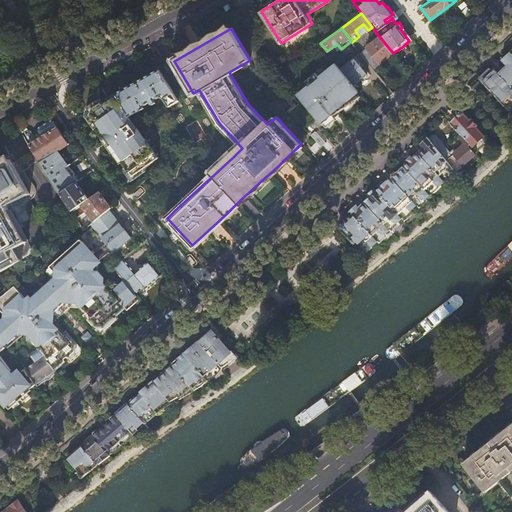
[(393,53),(377,34),(375,36),(377,39),(366,47),(380,63),(386,58),(393,53)]
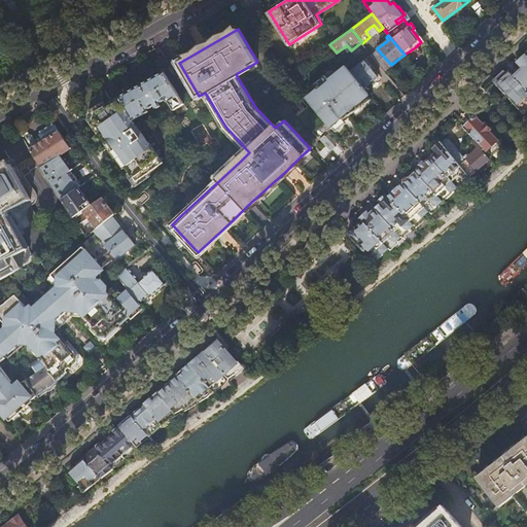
[(377,48),(371,54),(384,71),(391,65),(377,48)]
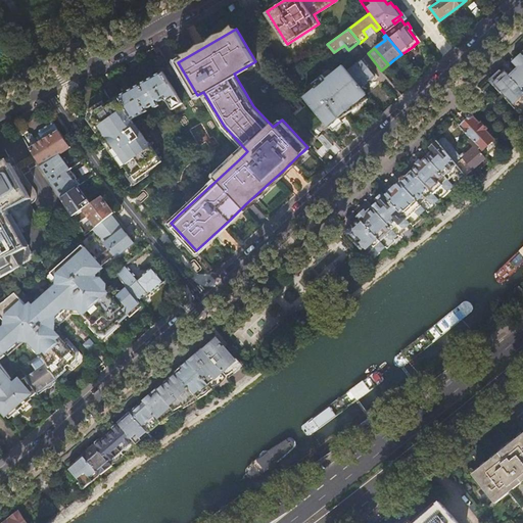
[(522,54),(521,53),(512,61),(517,67),(509,75),(522,90),(522,54)]
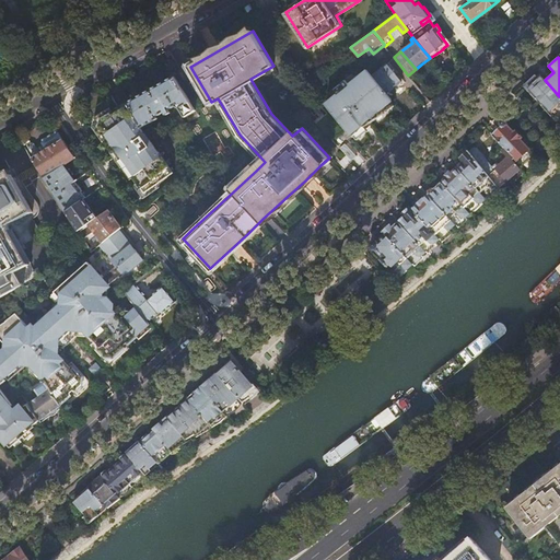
[(373,74),(388,93),(401,81),(387,63),(373,74)]
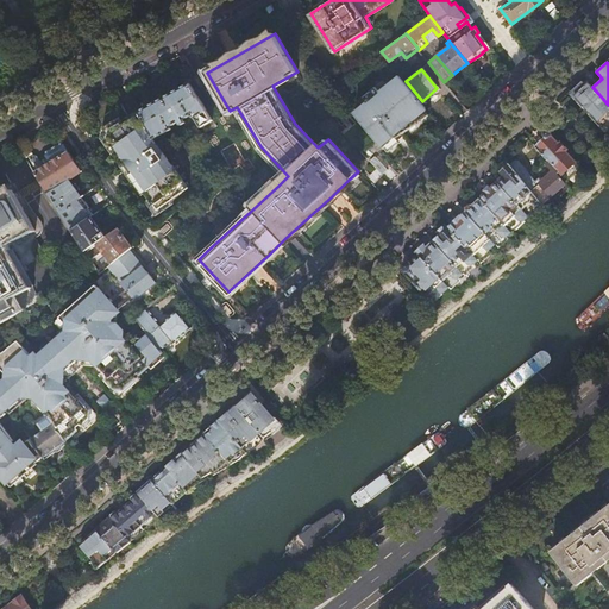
[(400,75),(353,112),(383,149),(394,138),(420,113),(427,107),(422,101),(406,81),(400,75)]
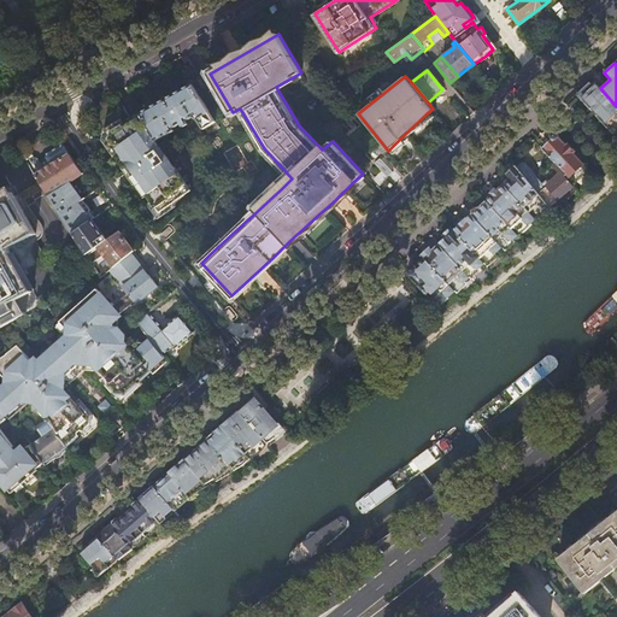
[(616,106),(600,88),(594,81),(588,87),(580,94),(615,133),(616,134),(616,106)]
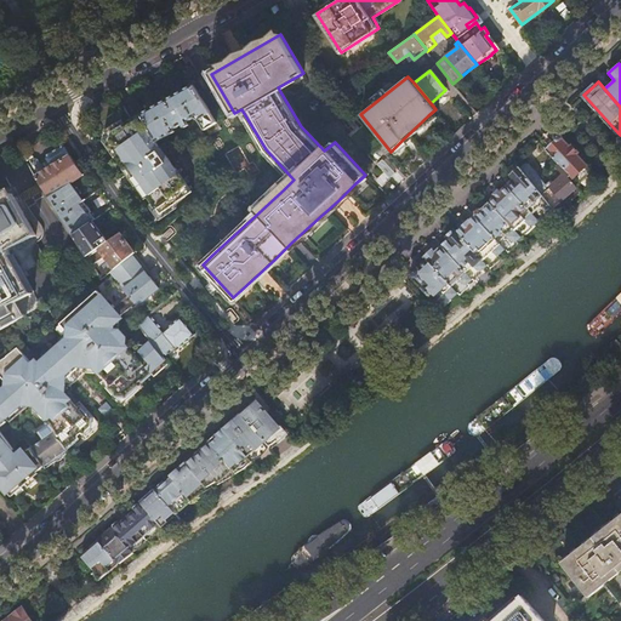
[(193,84),(142,113),(158,142),(176,131),(175,127),(183,123),(186,126),(189,124),(187,120),(193,115),(200,119),(206,127),(217,121),(193,84)]
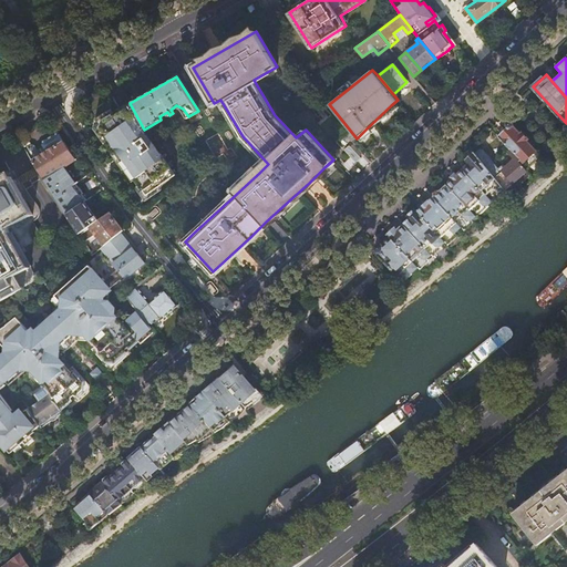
[(144,130),(130,103),(100,120),(98,126),(109,146),(115,157),(117,156),(122,163),(120,164),(126,176),(129,182),(131,182),(140,198),(171,181),(157,158),(156,158),(154,156),(152,151),(151,152),(147,145),(145,146),(144,143),(143,143),(148,136),(144,130)]
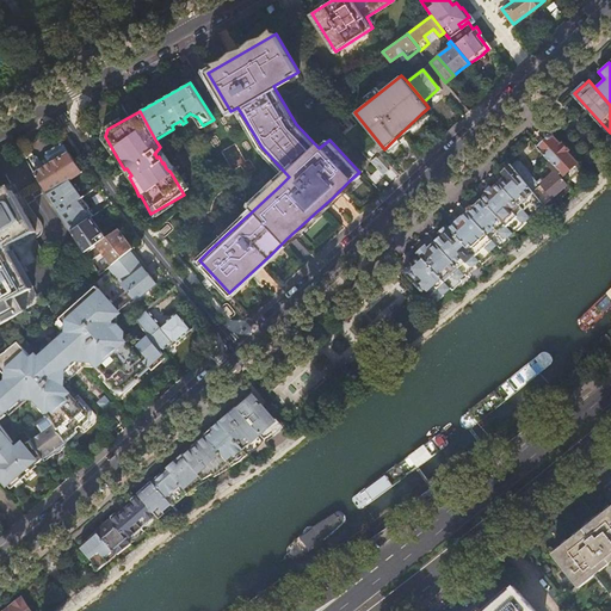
[(582,167),(551,134),(544,141),(537,147),(549,160),(565,170),(566,178),(565,177),(562,178),(566,183),(582,167)]
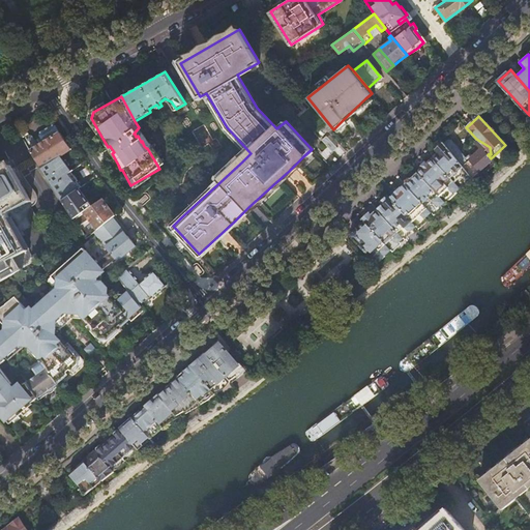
[(22,127),(18,129),(22,137),(41,167),(59,155),(76,145),(74,142),(68,145),(62,135),(56,125),(52,125),(34,136),(32,141),(27,134),(26,134),(22,127)]
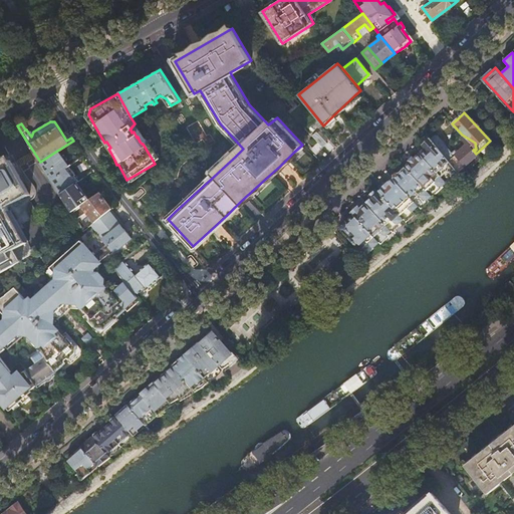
[(430,137),(447,159),(452,154),(431,127),(426,133),(430,137)]
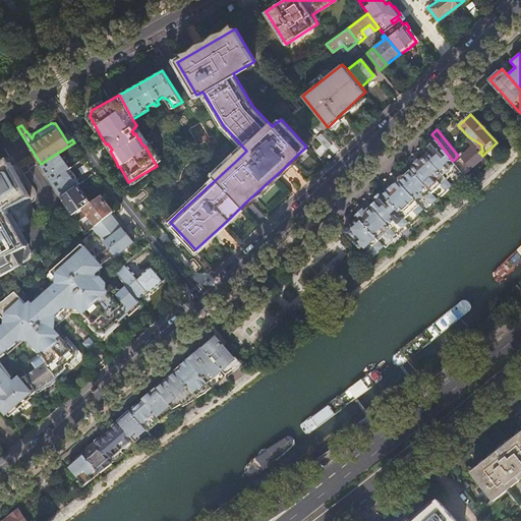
[(453,161),(464,174),(483,157),(482,156),(477,149),(478,148),(468,136),(465,138),(471,146),(464,152),(458,156),(453,161)]
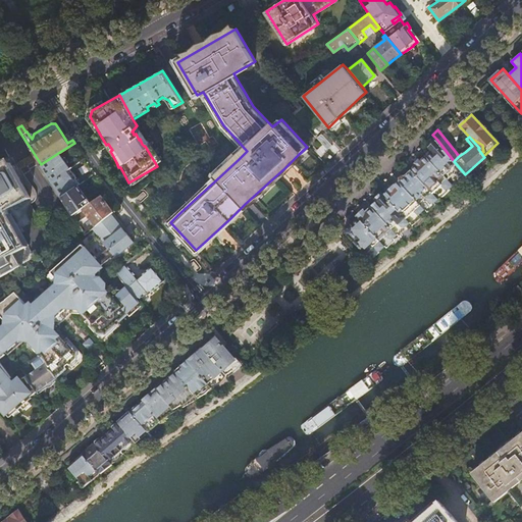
[(454,185),(465,174),(454,161),(436,139),(428,146),(431,150),(425,155),(453,184),(454,185)]
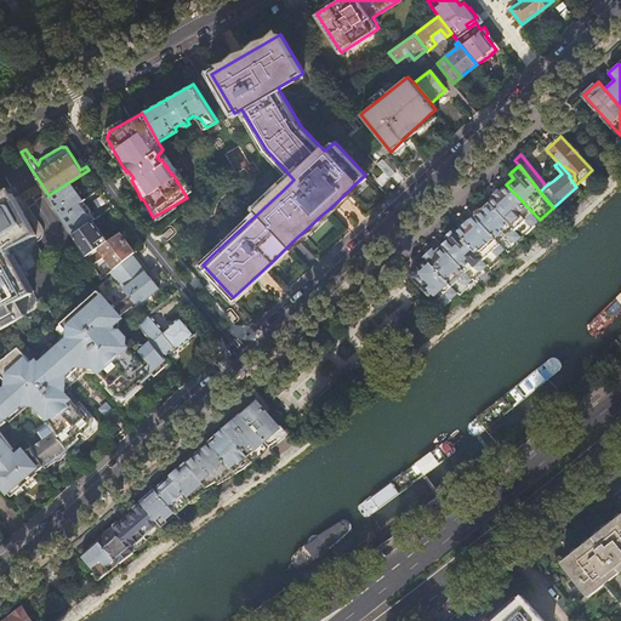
[(62,216),(83,200),(78,193),(81,192),(79,188),(78,187),(74,189),(69,182),(49,195),(62,216)]
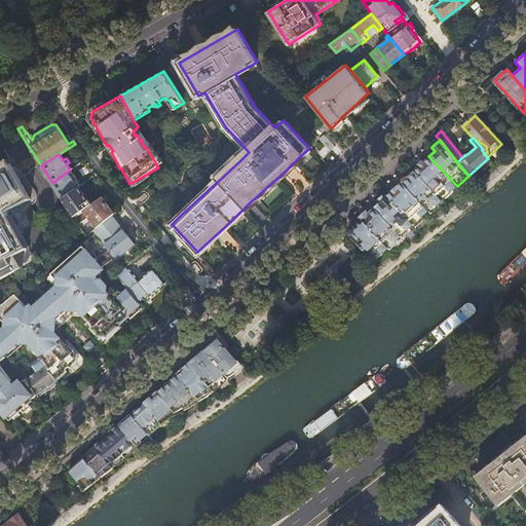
[(418,162),(420,164),(415,170),(414,170),(441,199),(442,198),(443,199),(453,190),(452,189),(456,185),(428,156),(424,160),(422,158),(420,160),(418,162)]
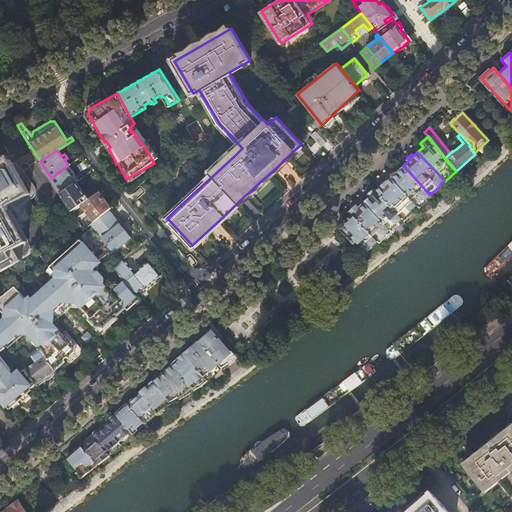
[(9,155),(0,159),(0,270),(21,259),(15,247),(28,239),(10,207),(9,208),(7,205),(30,193),(9,155)]
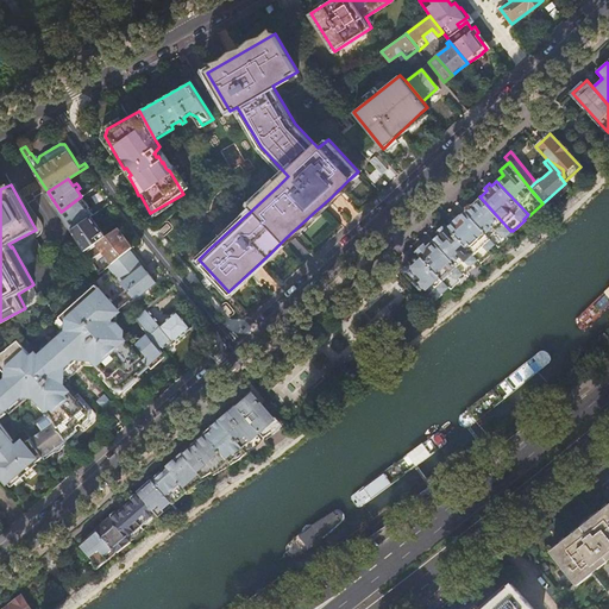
[(81,196),(61,212),(71,230),(92,215),(93,214),(89,207),(90,206),(87,202),(83,195),(81,196)]
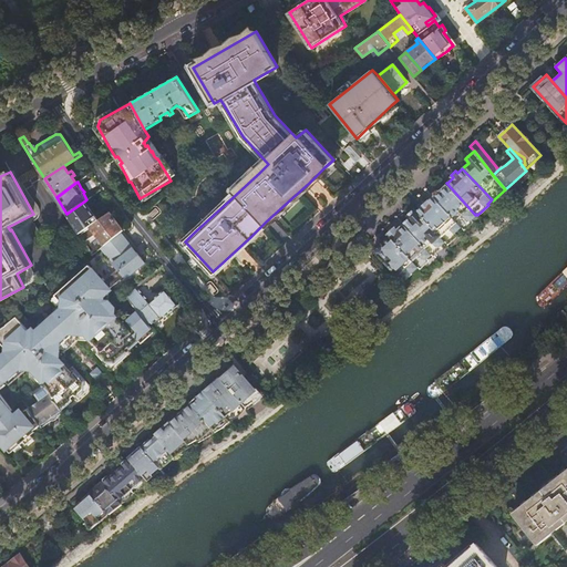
[(446,183),(445,184),(444,182),(439,187),(441,188),(433,196),(460,226),(463,228),(473,220),(472,218),(475,215),(446,183)]
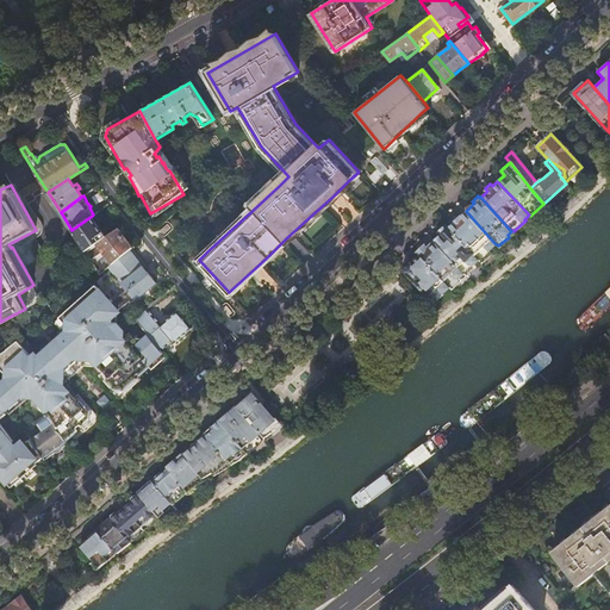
[(480,261),(481,261),(490,254),(487,251),(496,246),(497,247),(498,246),(495,243),(466,211),(458,218),(449,225),(446,222),(444,223),(478,259),(480,261)]
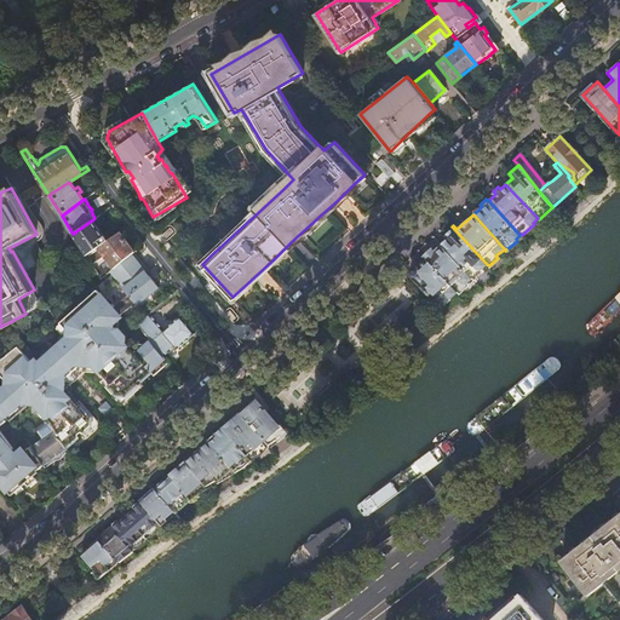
[(73,234),(87,256),(108,240),(98,227),(93,219),(73,234)]
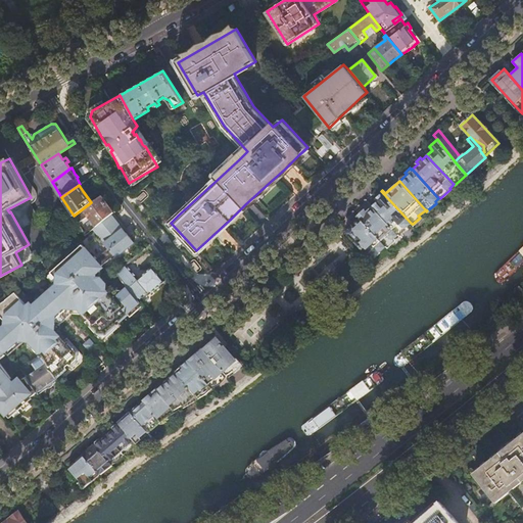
[(412,224),(410,222),(381,191),(380,192),(376,196),(379,199),(372,205),(396,233),(399,236),(405,231),(403,229),(410,224),(411,225),(412,224)]
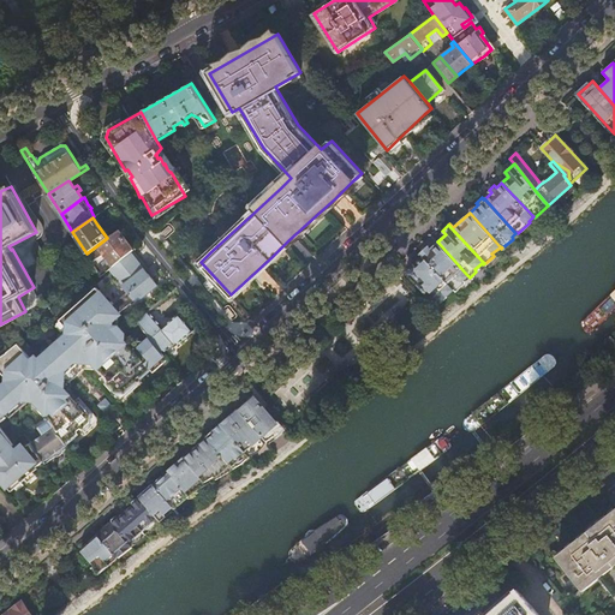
[(105,254),(113,266),(131,251),(135,249),(126,238),(119,230),(107,238),(87,254),(93,262),(105,254)]
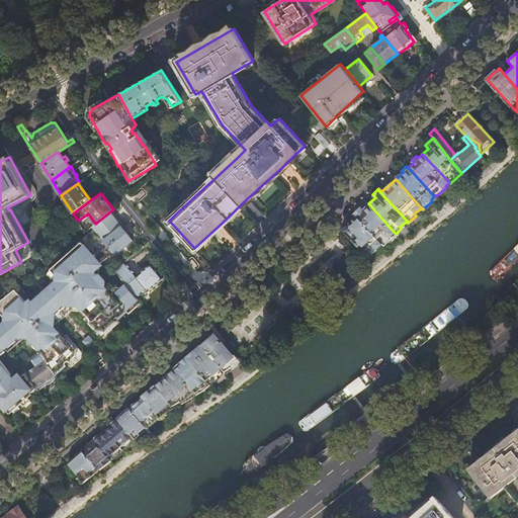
[(355,216),(380,242),(383,245),(387,241),(385,239),(391,235),(393,237),(396,234),(393,231),(368,203),(363,208),(360,205),(356,208),(353,212),(355,216)]
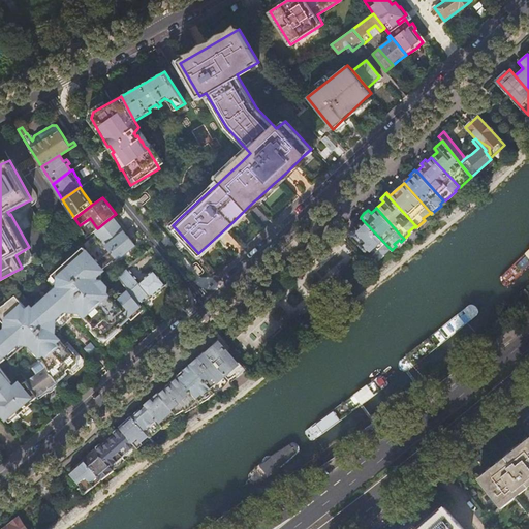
[(0,333),(0,349),(5,354),(20,343),(27,343),(34,353),(36,351),(40,358),(57,381),(65,375),(64,373),(65,373),(66,372),(67,373),(76,366),(76,360),(71,352),(69,354),(56,338),(57,328),(64,322),(69,318),(81,319),(94,336),(92,337),(97,344),(106,344),(112,340),(116,336),(115,335),(124,328),(125,329),(126,328),(129,325),(133,321),(132,319),(136,316),(134,313),(143,306),(141,304),(129,290),(125,293),(119,293),(119,289),(107,288),(107,285),(101,285),(101,279),(98,278),(98,271),(119,254),(120,257),(136,244),(125,230),(113,216),(97,228),(95,230),(100,238),(85,250),(84,248),(51,274),(58,283),(58,289),(36,307),(26,306),(17,293),(0,305),(0,316),(6,324),(6,329),(0,333)]
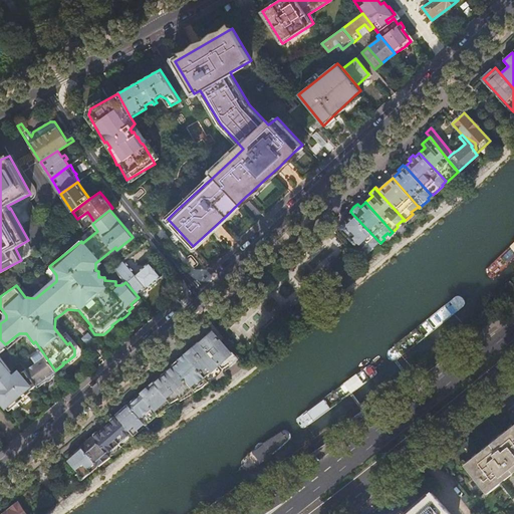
[(338,223),(337,224),(337,226),(348,237),(346,239),(361,255),(368,249),(369,251),(376,245),(377,246),(380,243),(377,240),(352,214),(345,220),(345,219),(339,221),(338,223)]
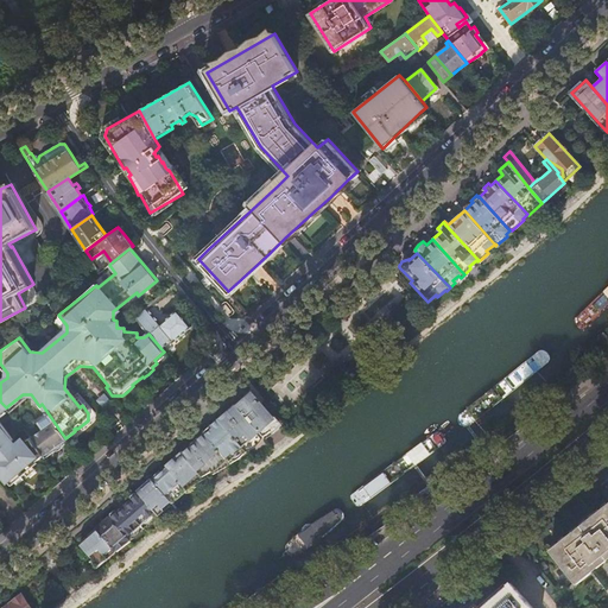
[(149,334),(162,349),(172,339),(173,341),(182,334),(191,325),(185,318),(178,309),(162,322),(149,306),(135,317),(149,334)]
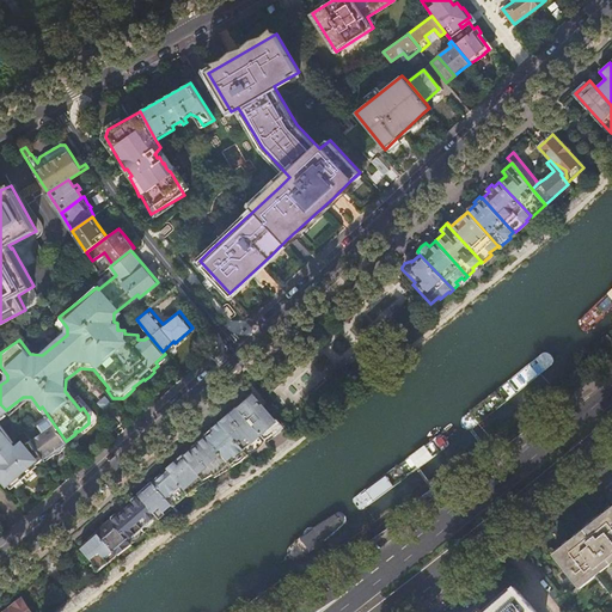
[(282,426),(255,395),(240,408),(267,439),(282,426)]
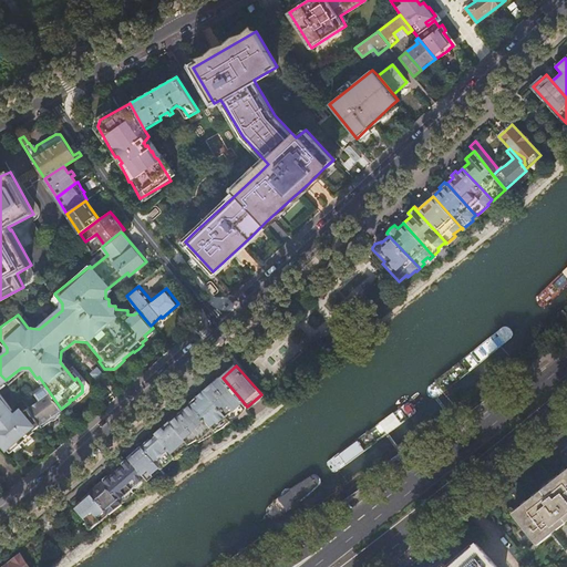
[(0,441),(7,449),(17,440),(20,443),(24,439),(34,431),(33,430),(37,426),(26,410),(22,412),(21,411),(14,415),(11,411),(13,410),(0,392),(0,384),(6,381),(6,380),(0,374),(0,441)]
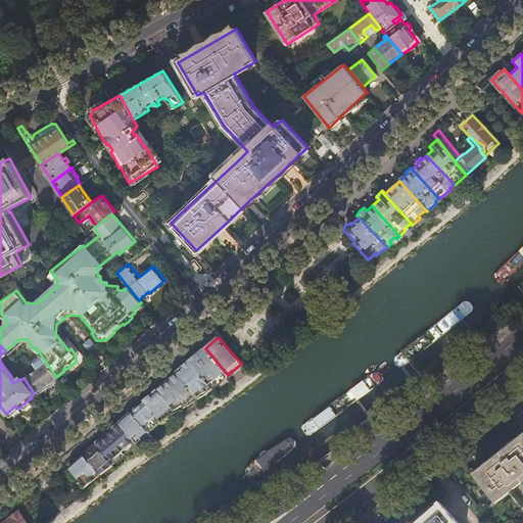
[(205,348),(190,362),(211,384),(212,386),(228,375),(205,348)]
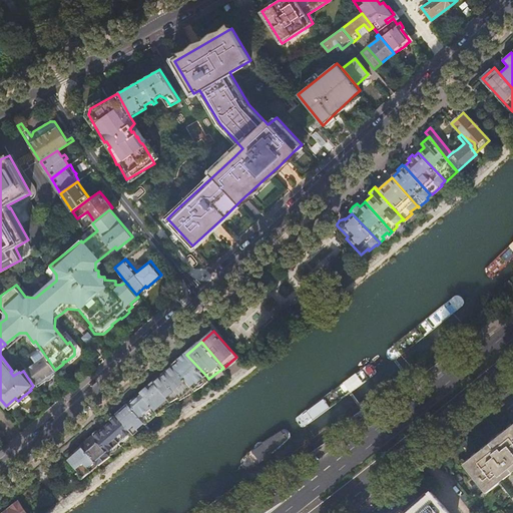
[(36,384),(46,377),(55,371),(55,370),(39,347),(32,352),(38,362),(26,369),(36,384)]
